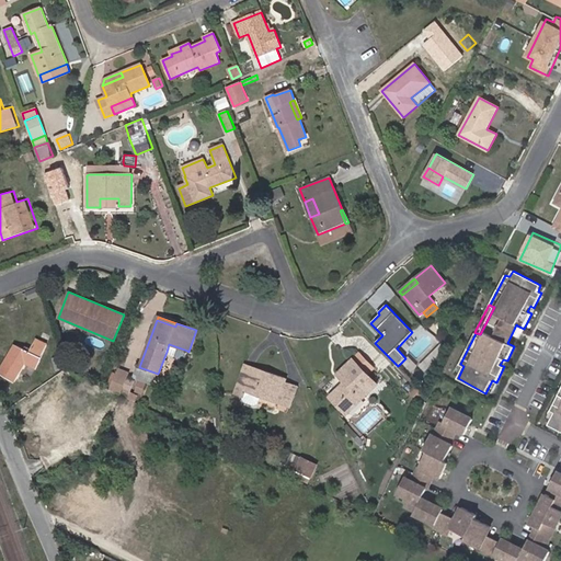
[(519,338),(524,329),(517,325),(516,324),(512,334),(519,338)]
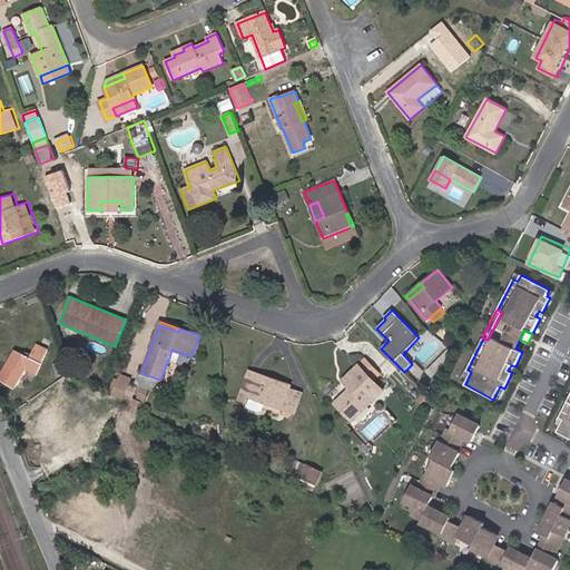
[(32,355),(13,347),(1,380),(19,386),(27,369),(40,374),(51,346),(38,342),(32,355)]
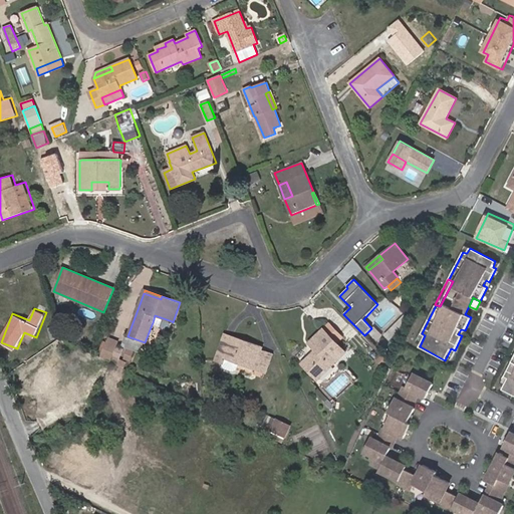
[(169,328),(172,321),(155,315),(153,322),(169,328)]
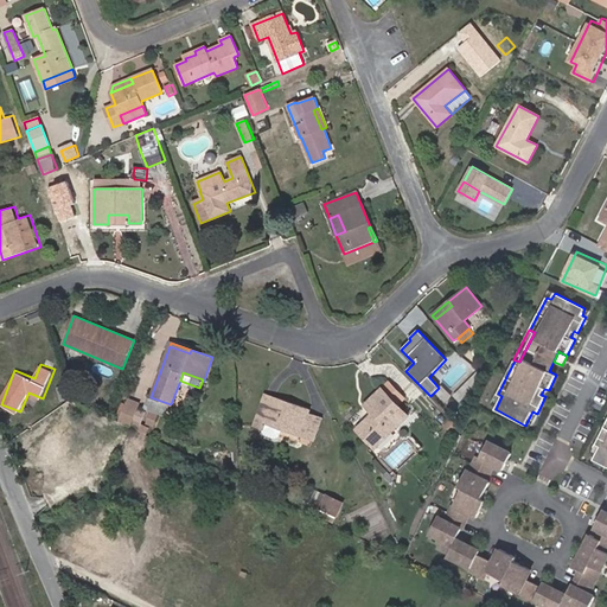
[(404,398),(389,383),(382,389),(397,404),(404,398)]
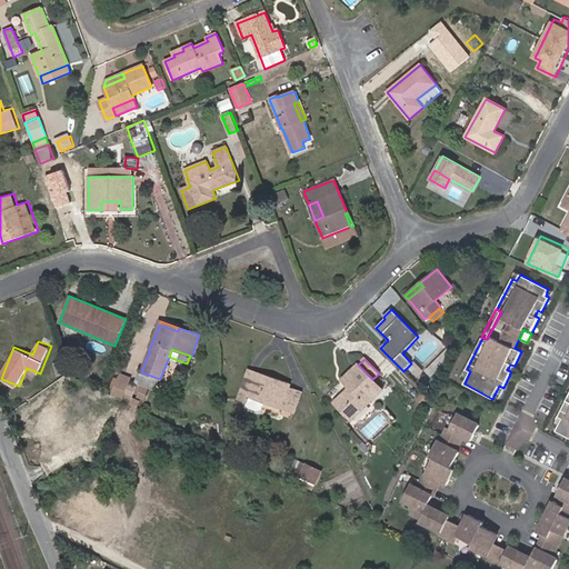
[(372,379),(358,365),(342,379),(350,388),(335,402),(351,420),(367,405),(362,400),(378,385),(372,379)]
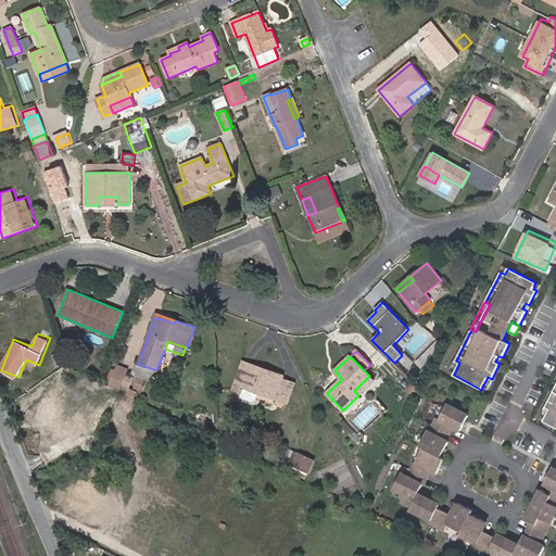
[(456,361),(455,361),(451,370),(455,373),(459,363),(456,361)]
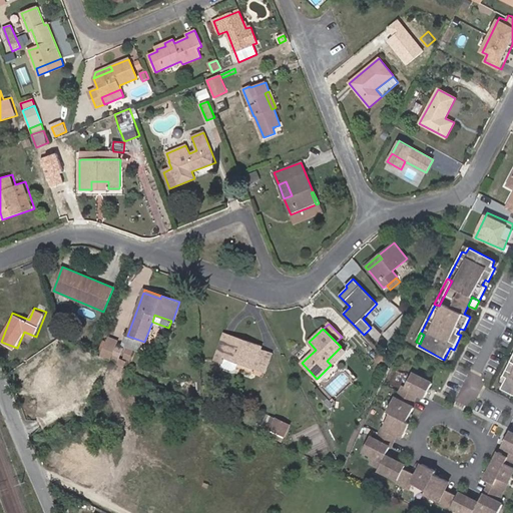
[(230,340),(231,337),(223,334),(214,360),(222,363),(230,340)]
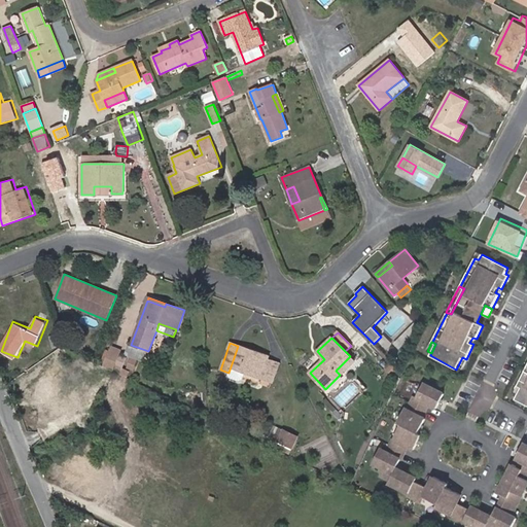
[(118,355),(120,350),(112,347),(110,351),(106,361),(104,365),(127,376),(129,372),(123,369),(114,364),(118,355)]
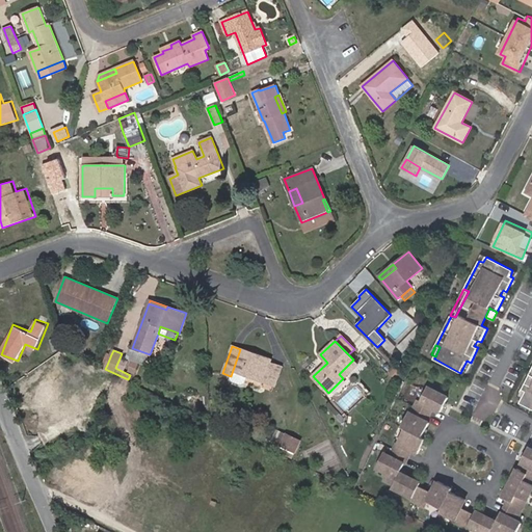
[(107,365),(111,354),(106,352),(103,362),(107,365)]
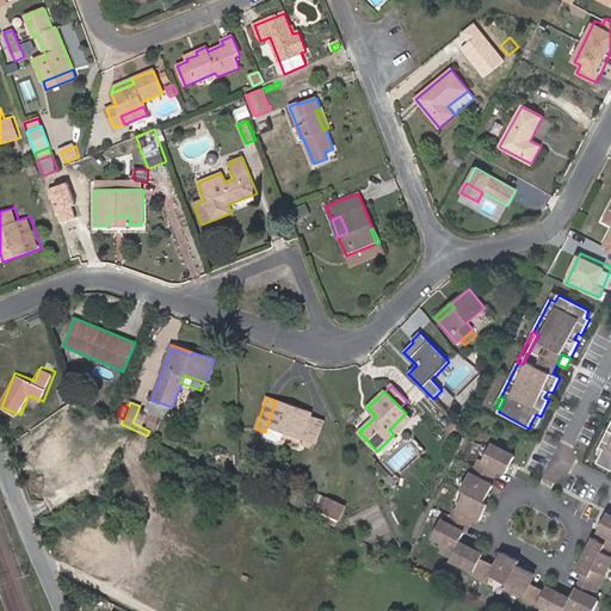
[(315,443),(323,421),(310,417),(312,413),(289,406),(288,409),(275,405),(265,432),(264,433),(264,436),(267,439),(276,442),(279,442),(282,439),(284,432),(315,443)]
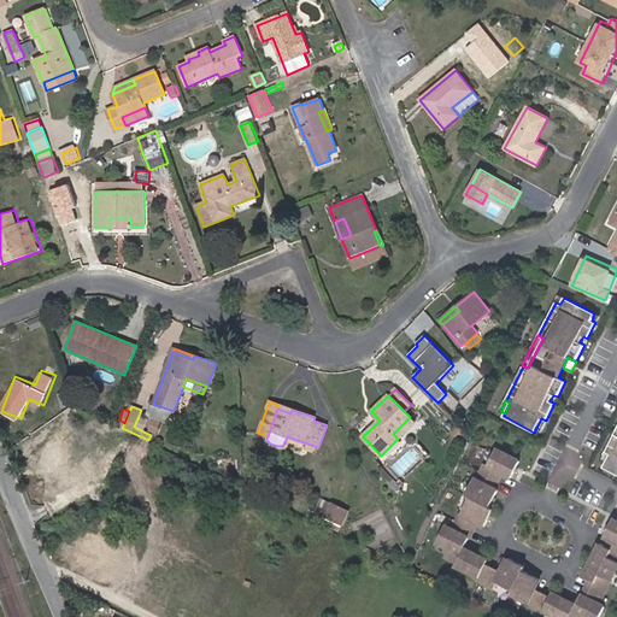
[(144,432),(148,419),(139,416),(134,427),(144,432)]
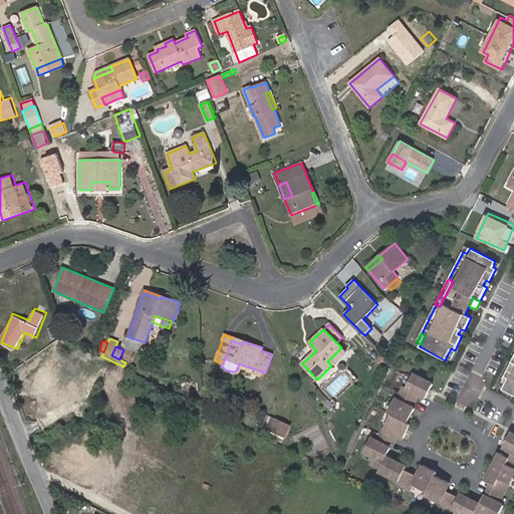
[(331,365),(345,352),(341,347),(327,361),(331,365)]
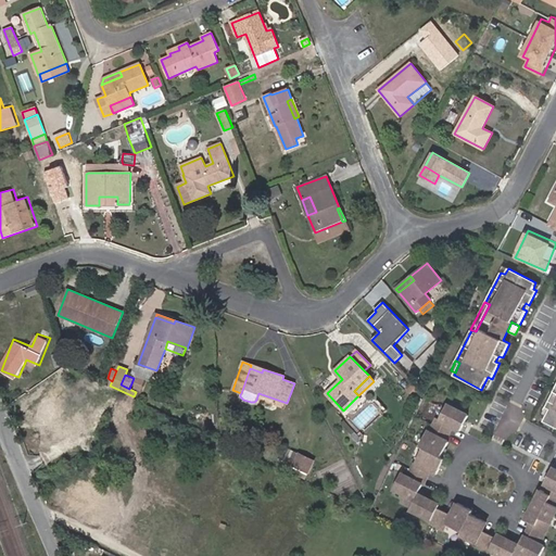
[(140,390),(144,380),(138,377),(135,389),(140,390)]
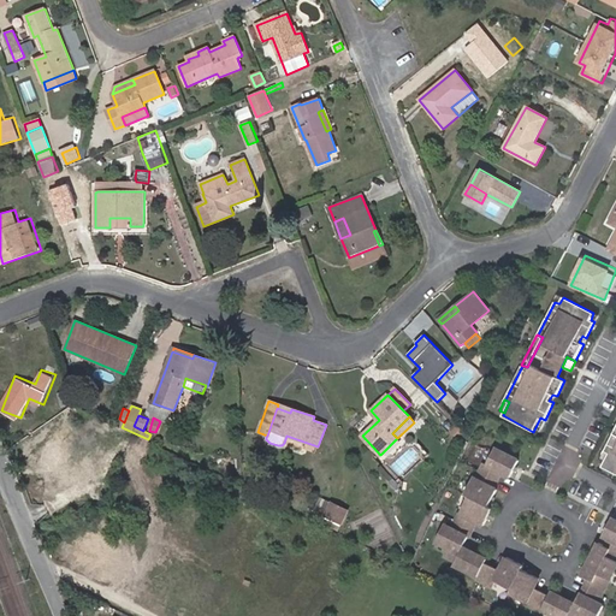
[(545,420),(540,418),(535,428),(540,431),(545,420)]
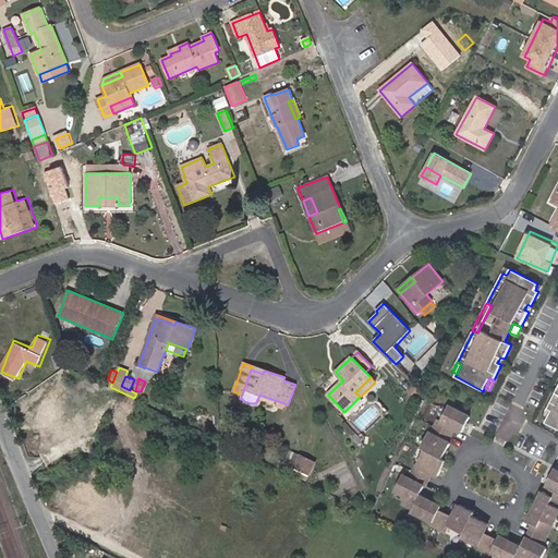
[(62,380),(48,390),(53,399),(68,389),(62,380)]
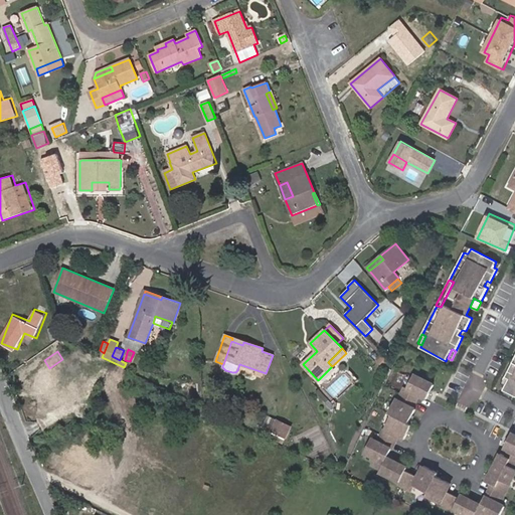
[(503,390),(514,395),(514,358),(506,377),(508,378),(509,379),(505,387),(503,390)]
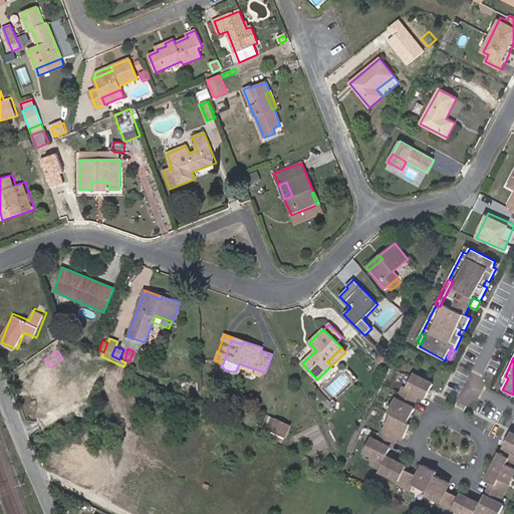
[(53,404),(69,388),(43,361),(27,377),(53,404)]
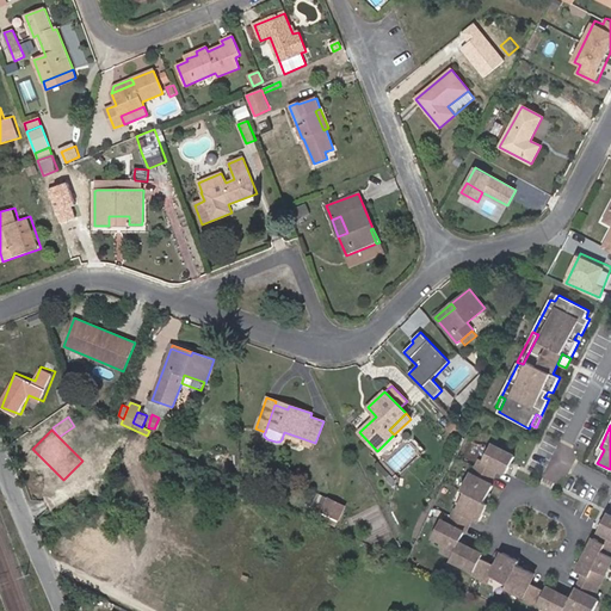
[(594,598),(610,562),(610,516),(606,514),(598,531),(603,534),(599,541),(594,538),(588,549),(584,560),(580,559),(579,562),(581,563),(578,571),(585,574),(576,590),(575,588),(569,599),(547,587),(544,590),(529,582),(534,573),(524,568),(518,565),(519,561),(503,553),(495,566),(481,557),(482,555),(458,542),(471,517),(480,520),(488,504),(485,503),(493,486),(488,483),(497,468),(506,473),(514,456),(491,444),(482,461),(481,460),(473,475),(469,474),(461,491),(464,492),(449,524),(440,520),(432,536),(444,543),(440,551),(451,557),(450,559),(474,571),(473,573),(488,581),(492,576),(507,584),(506,588),(522,597),(520,598),(537,606),(538,604),(553,610),(578,610),(579,610),(593,610),(599,600),(594,598)]
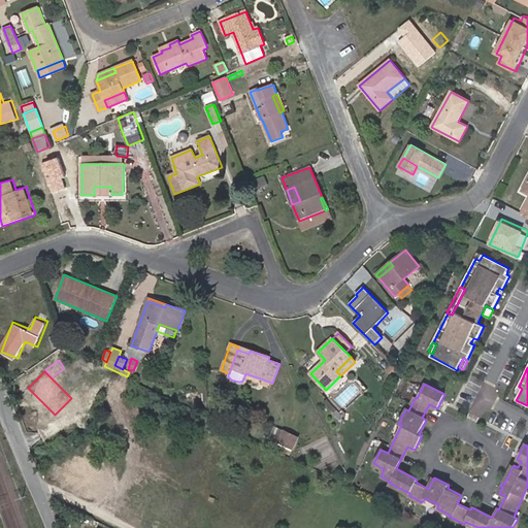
[(519,387),(518,386),(514,395),(518,397),(522,389),(521,388),(519,387)]
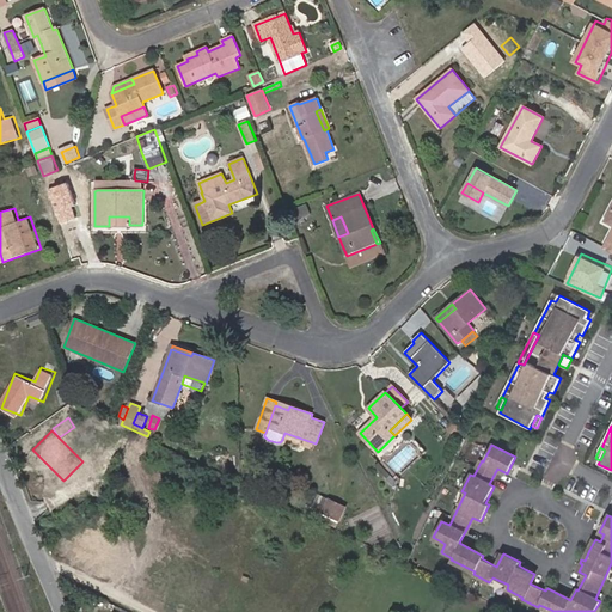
[(398,477),(383,459),(380,463),(396,479),(398,477)]
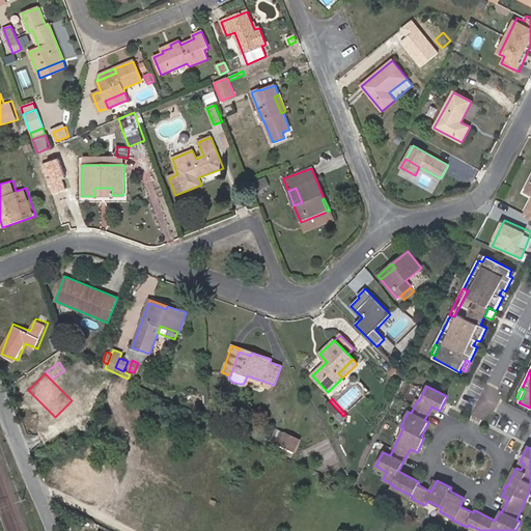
[(282,440),(285,434),(278,430),(275,437),(282,440)]
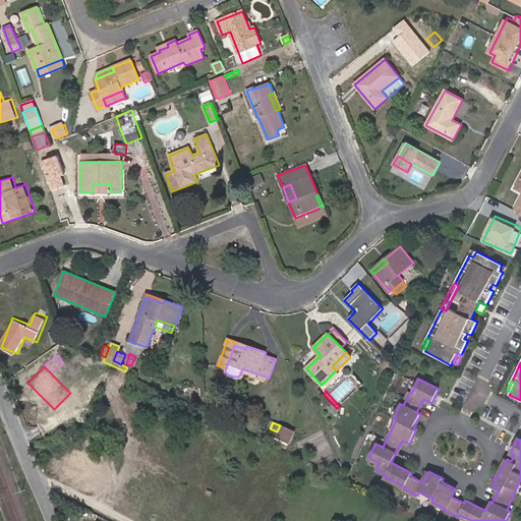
[(289,443),(294,431),(280,425),(277,431),(276,433),(271,430),(270,433),(275,436),(288,443),(289,443)]
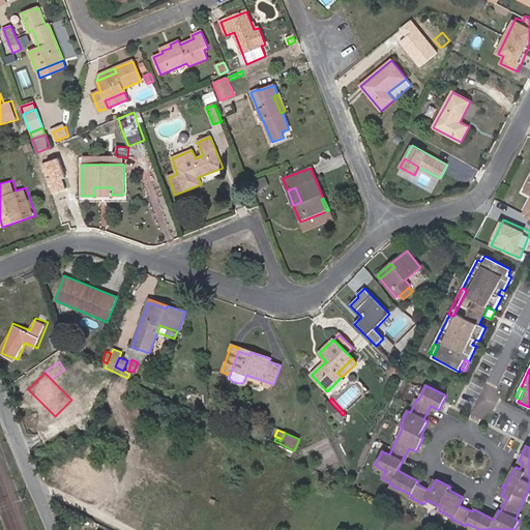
[(293,450),(280,443),(277,448),(291,454),(293,450)]
